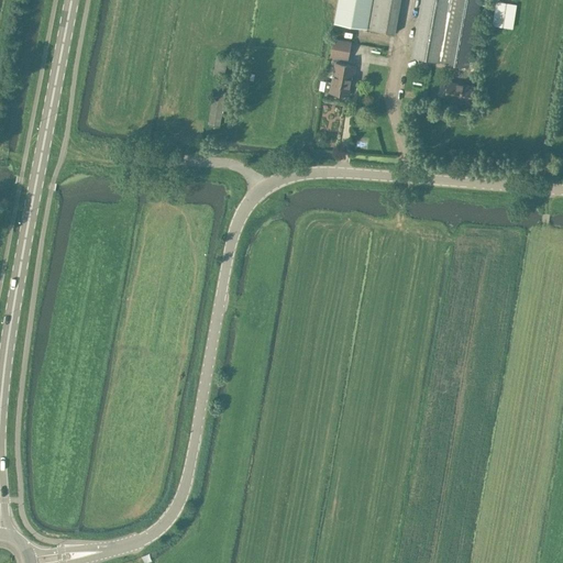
[(337,0),(333,22),(367,29),(372,0),(337,0)]
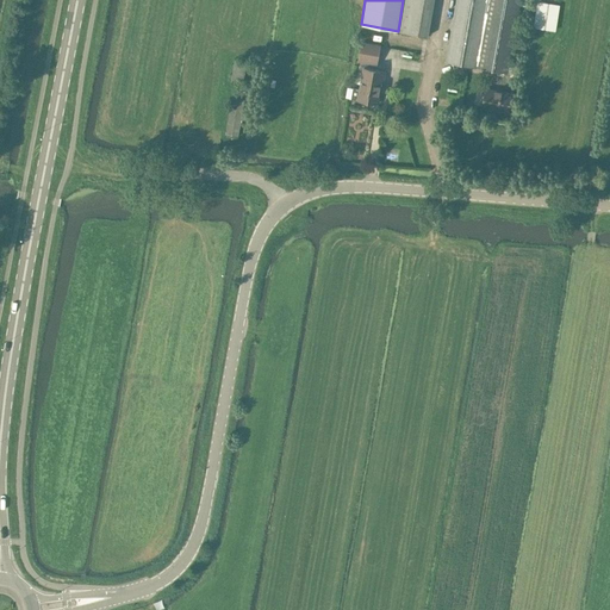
[(404,0),(398,31),(427,36),(433,0),(404,0)]
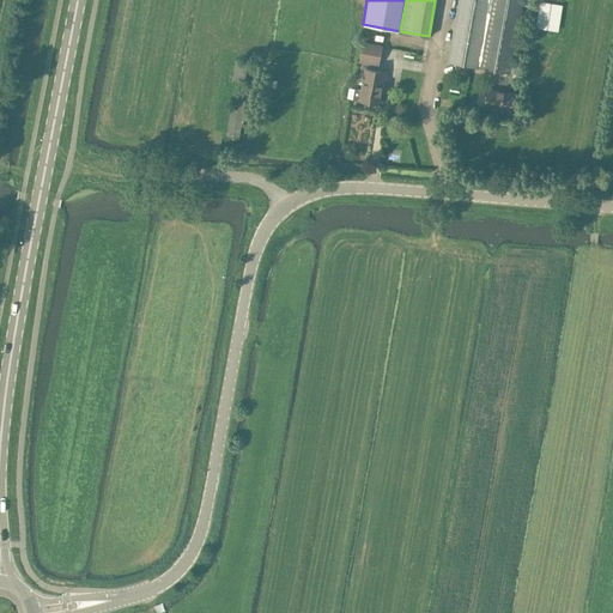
[(522,0),(457,0),(447,62),(510,73),(522,0)]
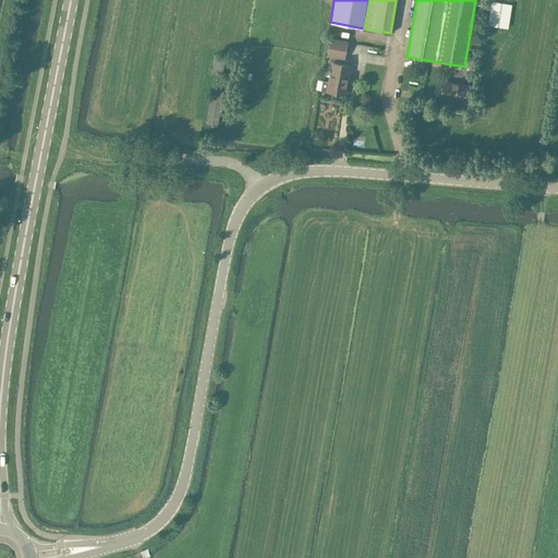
[(493,2),(488,24),(507,27),(511,5),(493,2)]
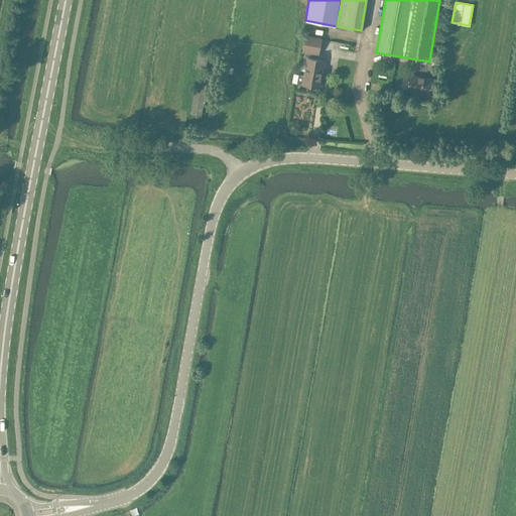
[(318,54),(321,38),(305,35),(302,51),(318,54)]
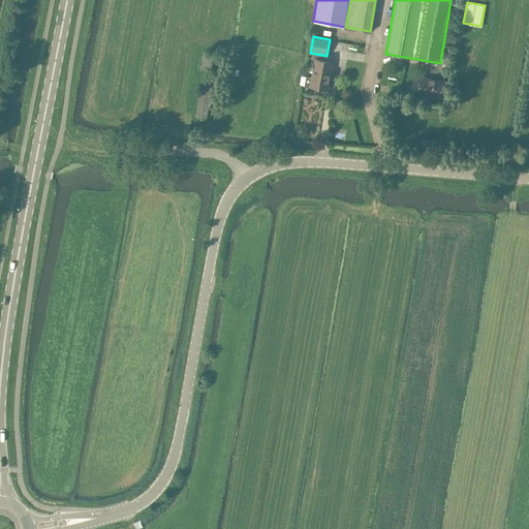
[(214,54),(204,52),(200,69),(211,71),(214,54)]
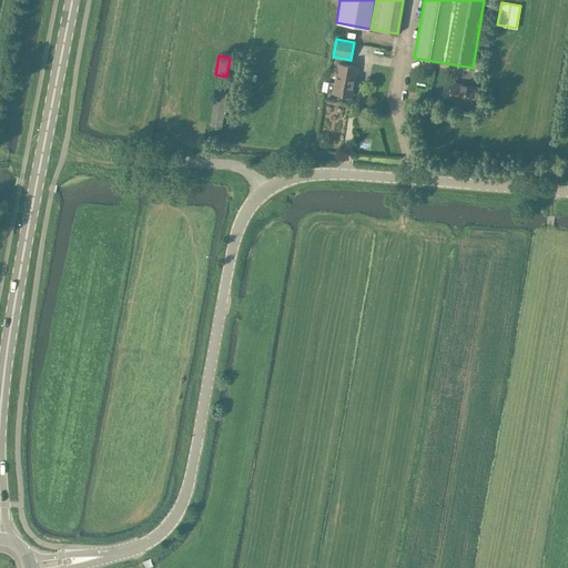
[(348,97),(348,95),(350,95),(354,74),(356,75),(358,67),(338,63),(335,82),(328,81),(326,91),(333,92),(333,93),(341,94),(341,95),(341,97),(342,97),(342,98),(343,99),(344,99),(345,99),(346,99),(347,98),(347,97),(348,97)]
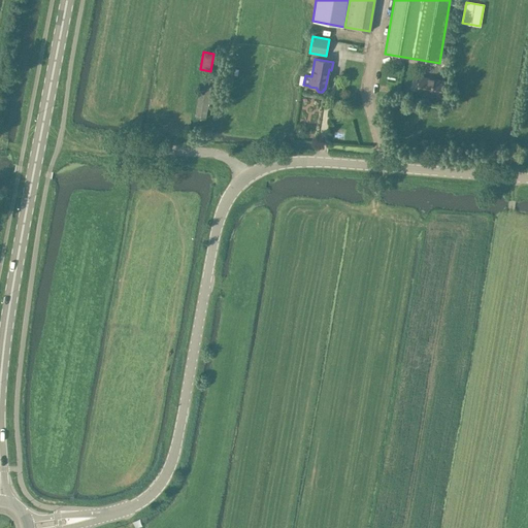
[(442,80),(420,76),(417,92),(439,96),(442,80)]
